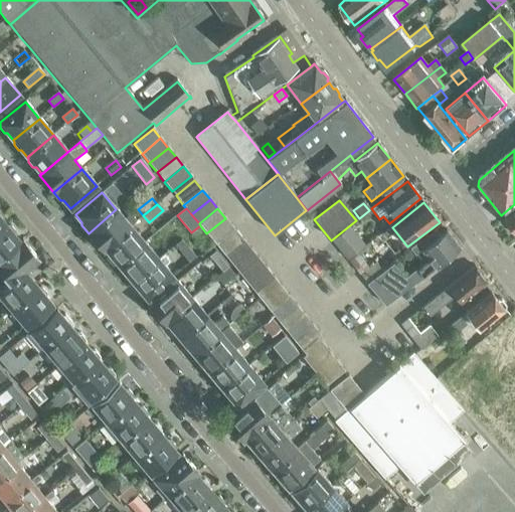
[(125,219),(116,209),(89,233),(103,250),(105,248),(131,226),(136,221),(131,215),(125,219)]
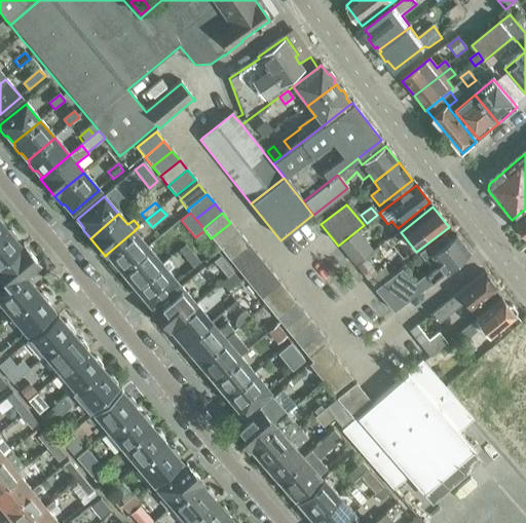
[(525,214),(517,222),(523,230),(522,233),(525,238),(525,237),(525,214)]
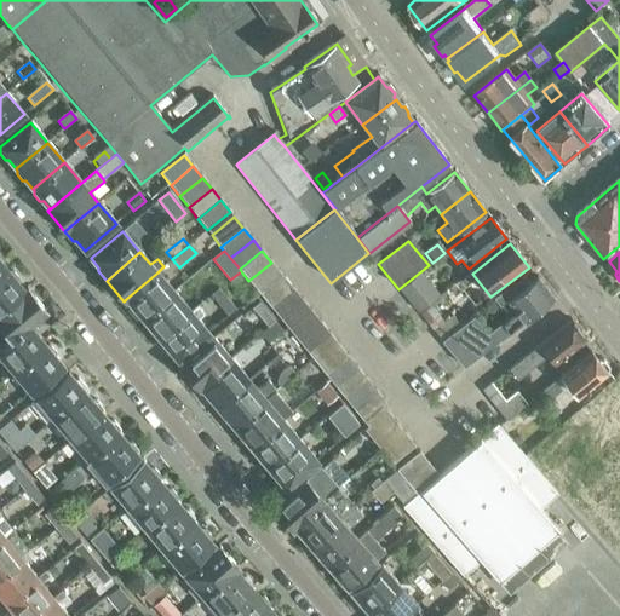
[(280,274),(271,263),(248,281),(258,292),(280,274)]
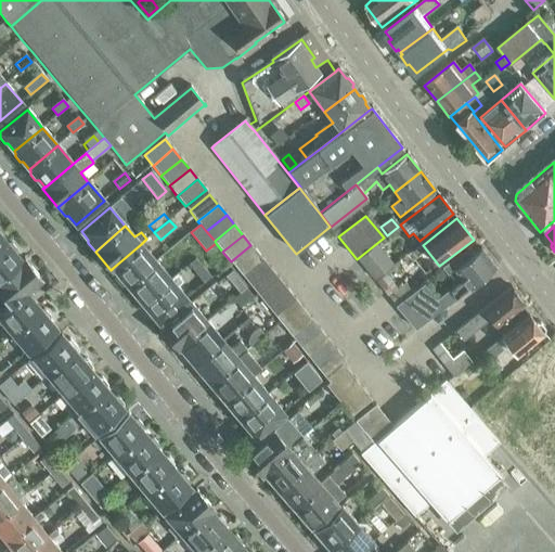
[(8,244),(0,249),(0,281),(23,262),(22,261),(15,254),(16,251),(12,246),(9,246),(8,244)]
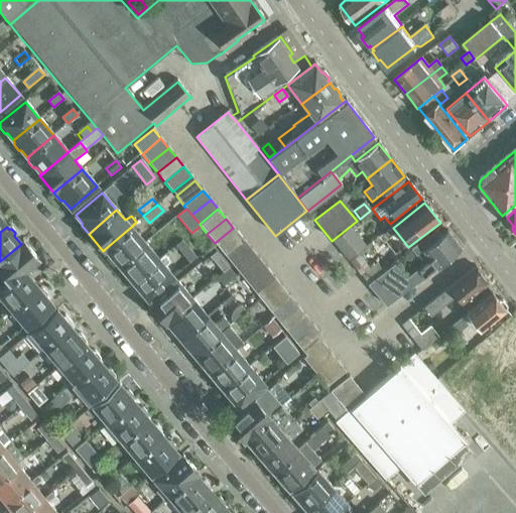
[(118,265),(119,266),(145,244),(131,227),(105,249),(111,257),(110,260),(115,265),(118,265)]
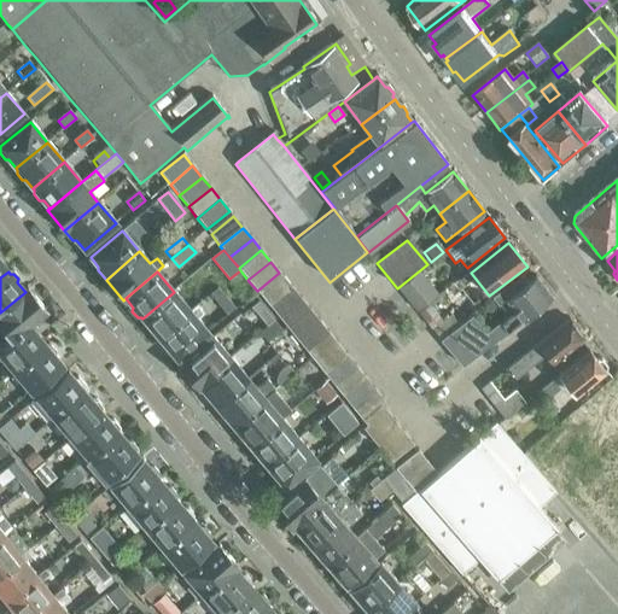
[(419,273),(398,290),(417,313),(437,296),(419,273)]
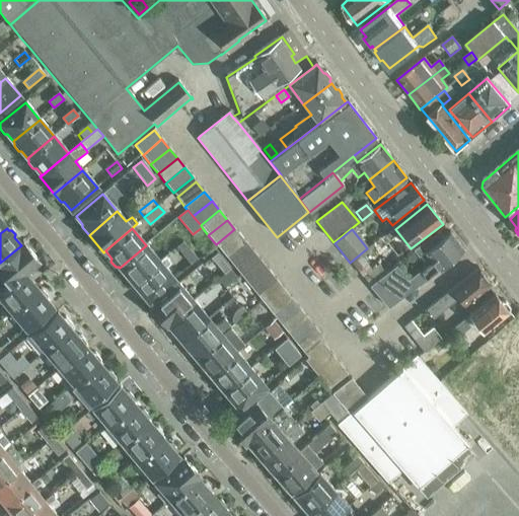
[(227,259),(246,243),(238,233),(219,249),(227,259)]
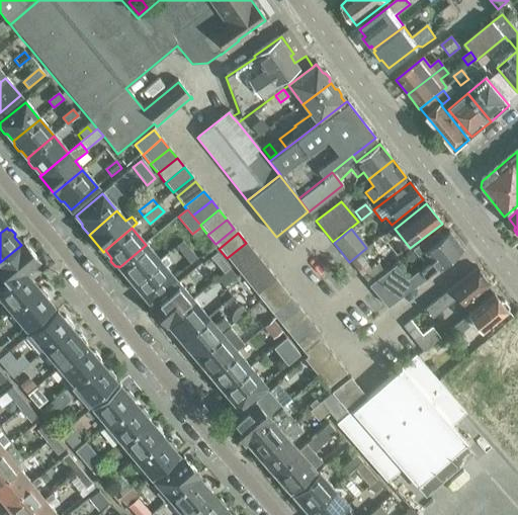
[(385,273),(369,286),(387,309),(418,285),(462,251),(449,233),(423,253),(430,262),(407,280),(395,266),(385,273)]
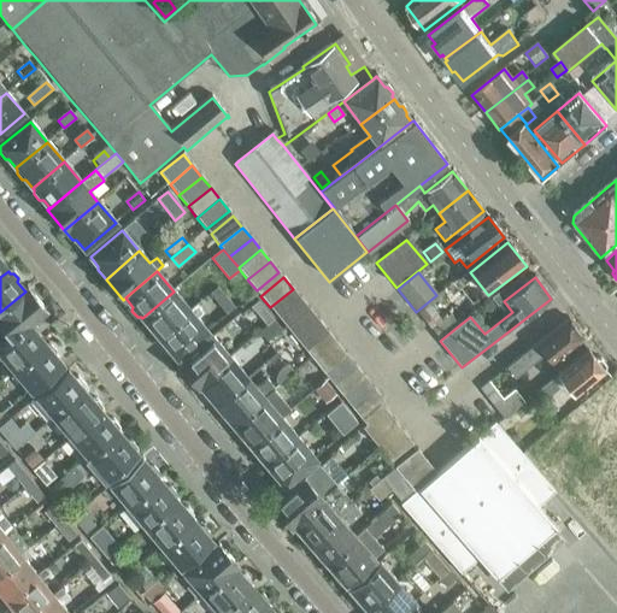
[(0,312),(0,324),(11,337),(11,339),(30,322),(30,323),(45,310),(27,289),(24,290),(25,292),(0,312)]
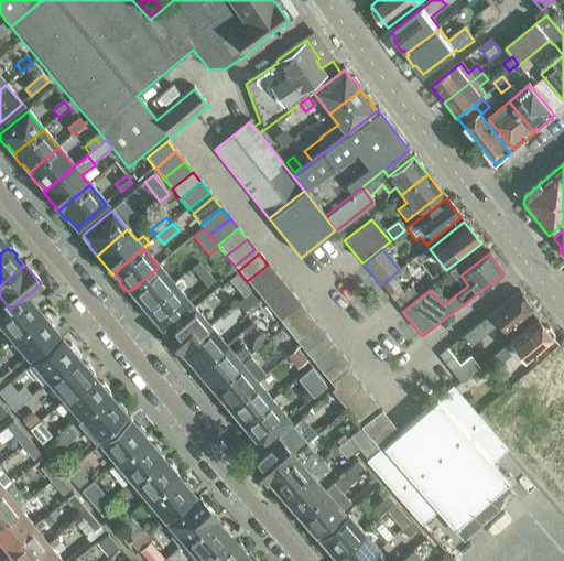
[(191,270),(206,289),(214,283),(198,265),(191,270)]
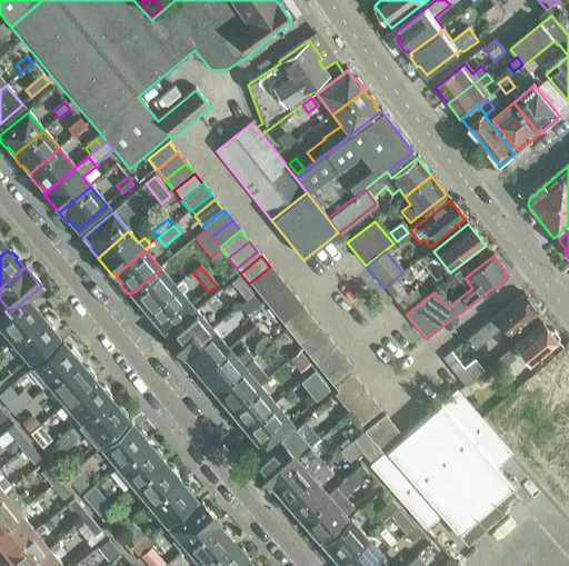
[(249,284),(258,294),(278,277),(270,267),(249,284)]
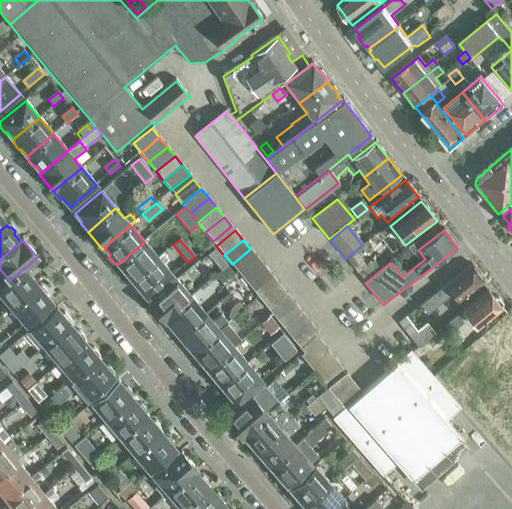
[(131,279),(132,280),(158,258),(144,242),(118,264),(124,271),(123,274),(127,279),(131,279)]
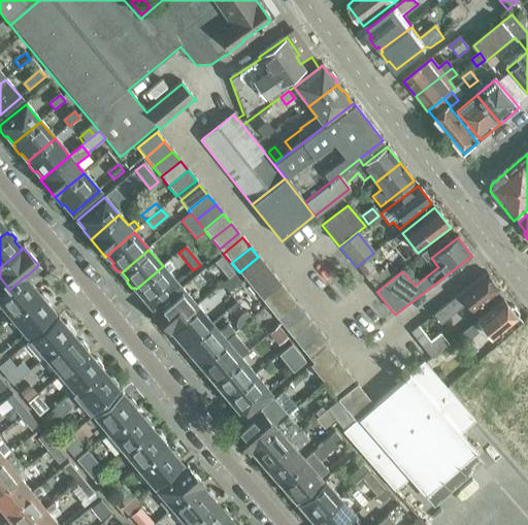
[(258,257),(239,272),(246,283),(266,267),(258,257)]
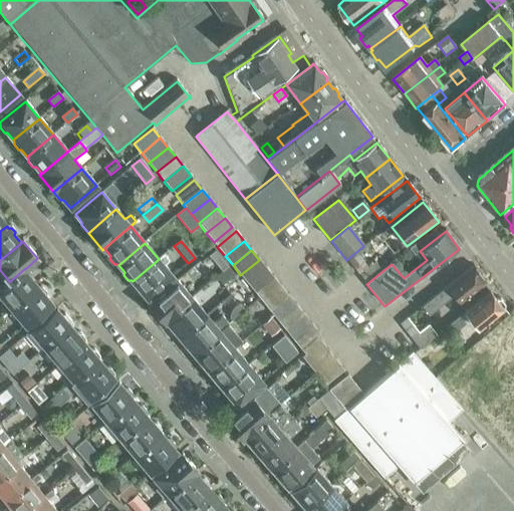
[(227,269),(214,254),(209,258),(221,273),(227,269)]
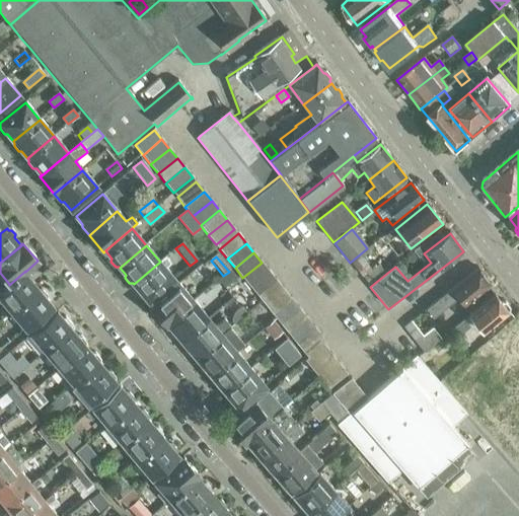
[(147,300),(148,301),(174,280),(165,269),(170,265),(164,258),(160,262),(134,284),(140,292),(140,295),(144,300),(147,300)]
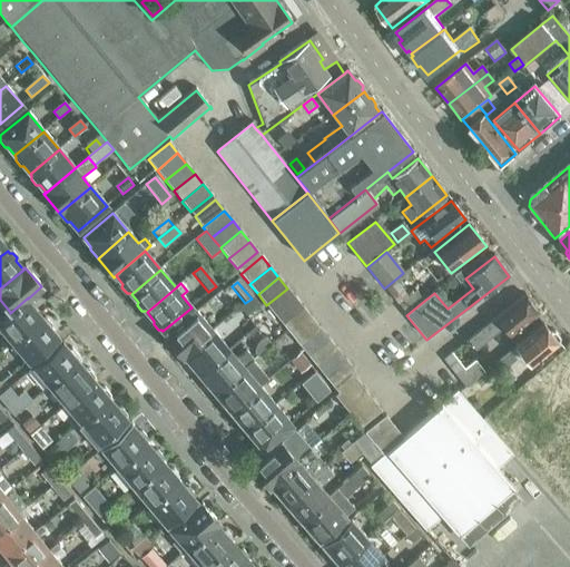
[(385,289),(406,315),(424,301),(413,287),(402,296),(392,284),(385,289)]
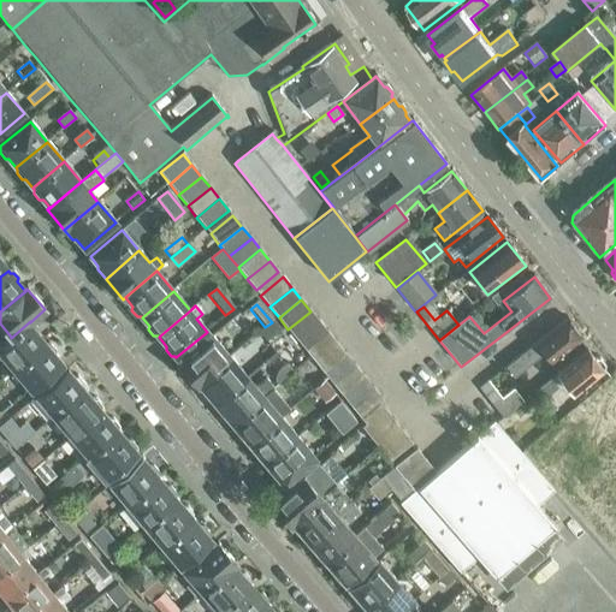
[(288,330),(297,340),(319,322),(311,312),(288,330)]
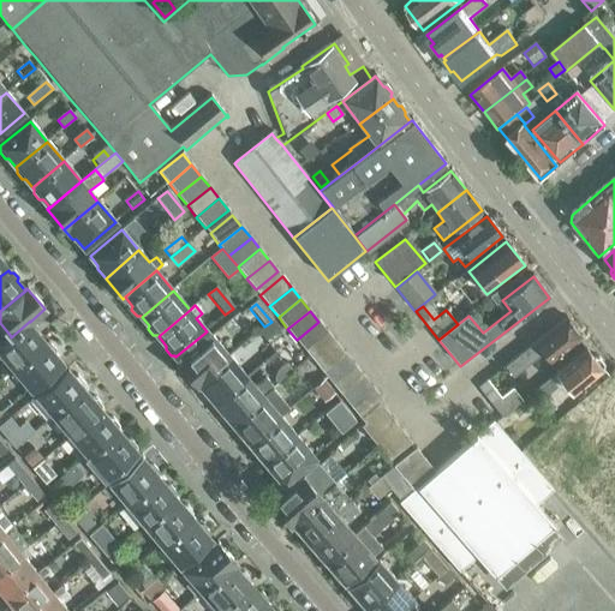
[(549,364),(581,339),(567,319),(543,339),(542,339),(505,367),(513,378),(543,355),(549,364)]
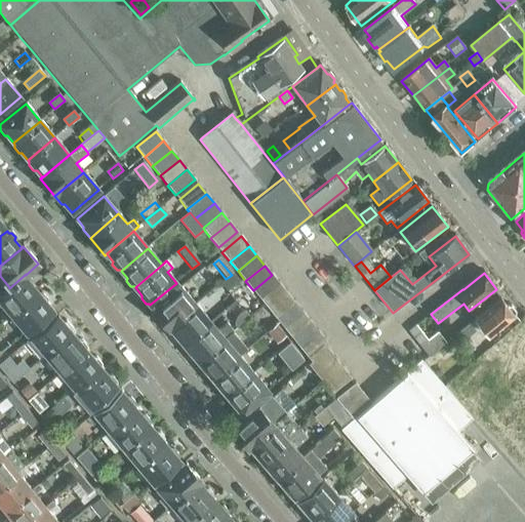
[(32,282),(26,275),(26,274),(9,288),(9,287),(0,294),(0,302),(11,316),(38,292),(32,285),(32,282)]
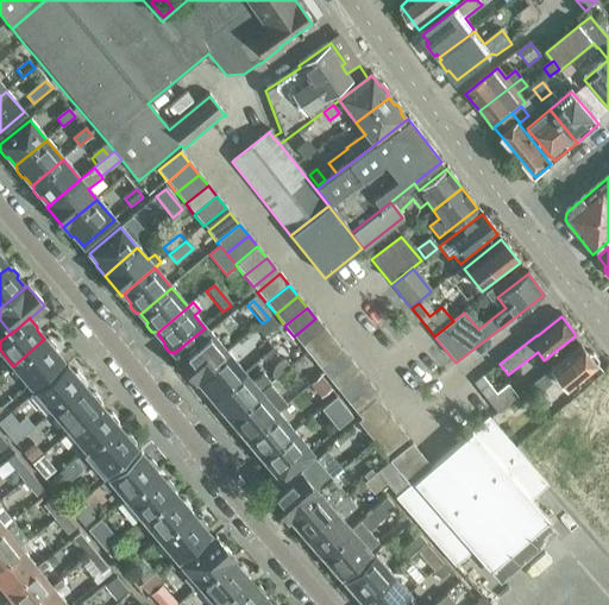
[(315,319),(294,336),(302,347),(325,329),(315,319)]
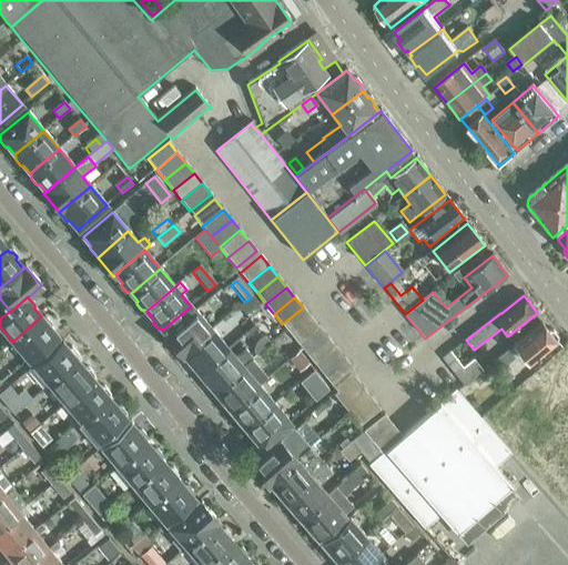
[(282,324),(291,335),(312,319),(303,308),(282,324)]
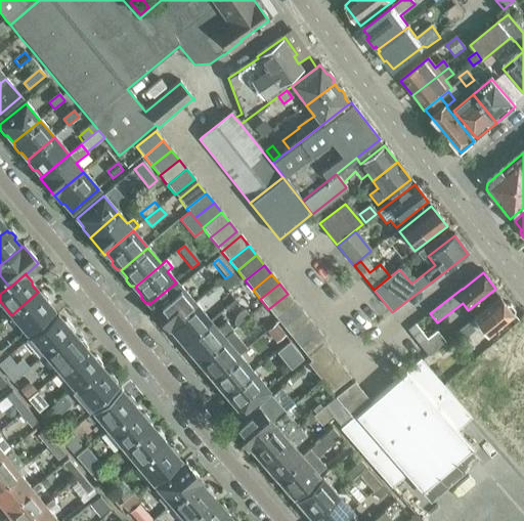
[(180,287),(151,311),(167,329),(195,304),(180,287)]
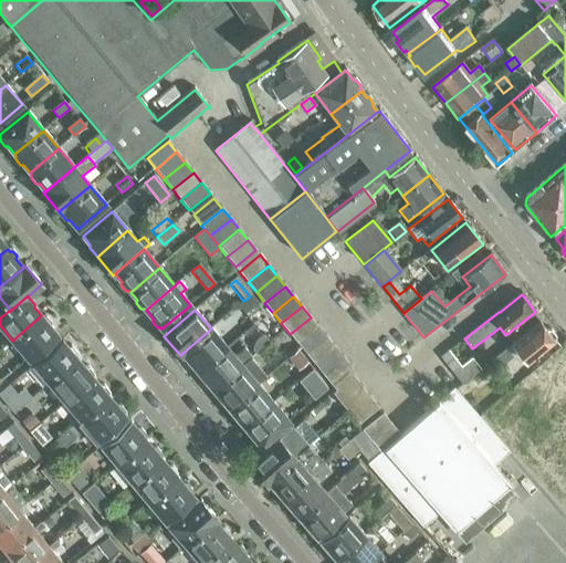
[(43,319),(41,315),(12,341),(29,360),(58,335),(50,326),(50,323),(46,319),(43,319)]
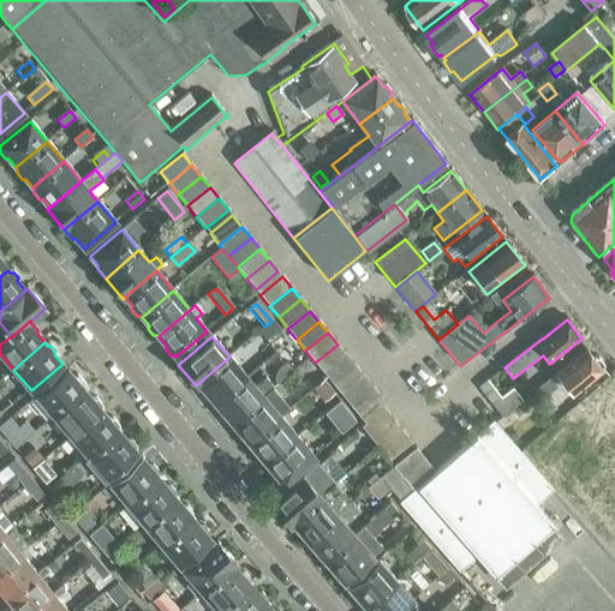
[(338,345),(315,363),(323,373),(346,355),(338,345)]
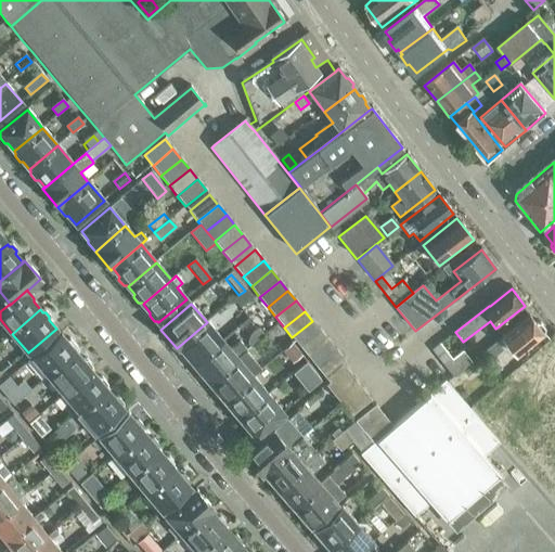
[(536,324),(529,317),(502,339),(517,358),(544,335),(543,334),(544,330),(540,323),(536,324)]
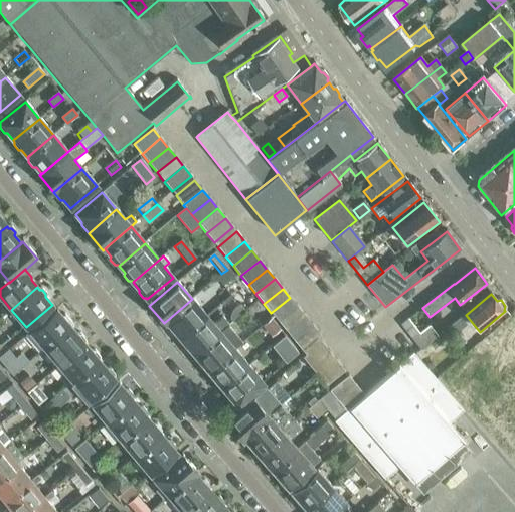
[(271,313),(279,322),(298,307),(290,298),(271,313)]
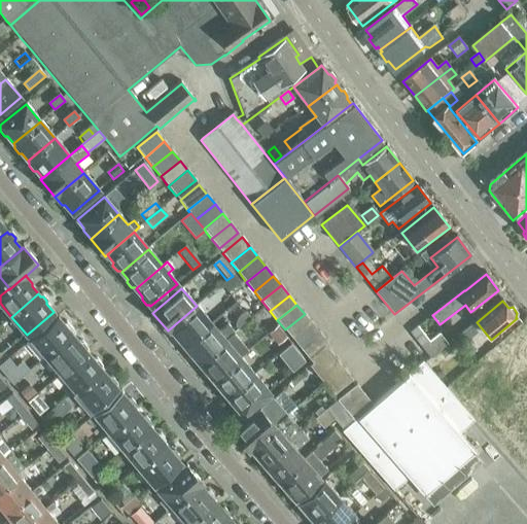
[(211,323),(197,306),(168,330),(175,339),(178,339),(184,346),(211,323)]
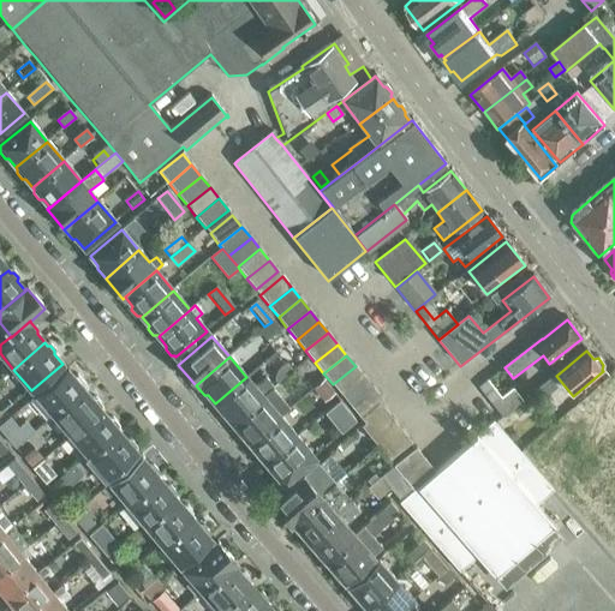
[(276,375),(275,382),(278,385),(293,372),(286,364),(280,367),(276,375)]
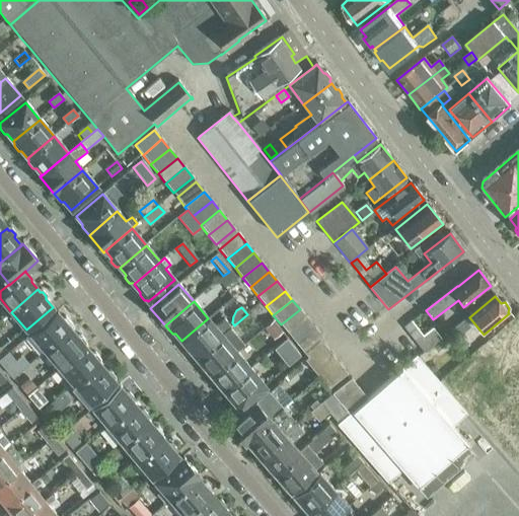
[(300,309),(281,324),(289,335),(307,318),(300,309)]
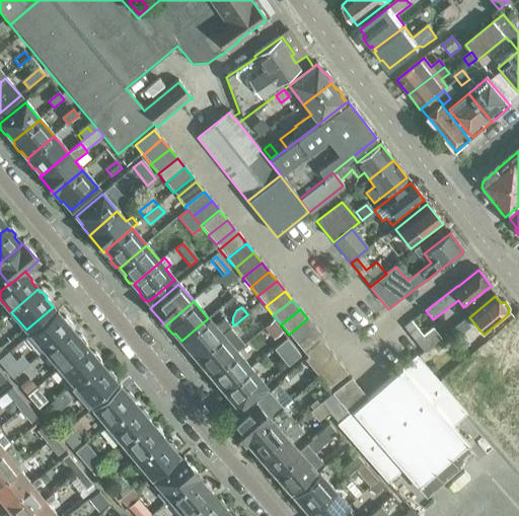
[(64,320),(57,312),(30,335),(46,352),(71,329),(70,328),(71,325),(67,320),(64,320)]
